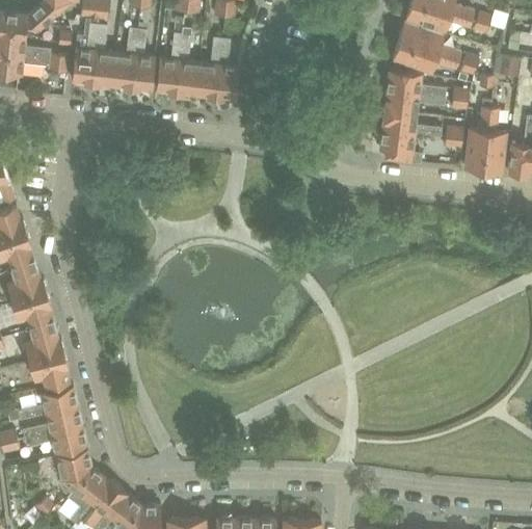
[(42,0),(36,5),(49,18),(69,0),(42,0)]
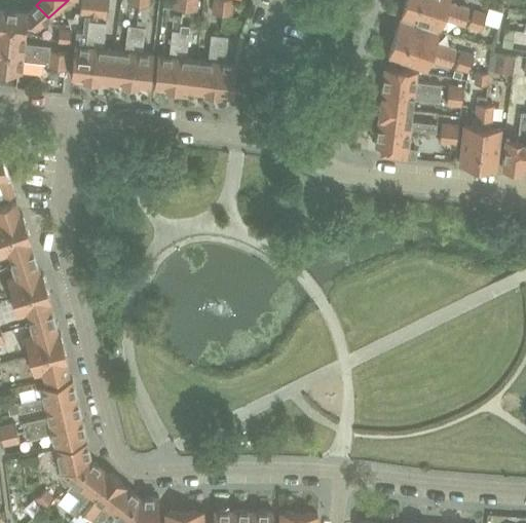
[(96,24),(97,19),(99,0),(81,0),(80,16),(88,17),(84,48),(74,47),(70,79),(89,81),(96,24)]
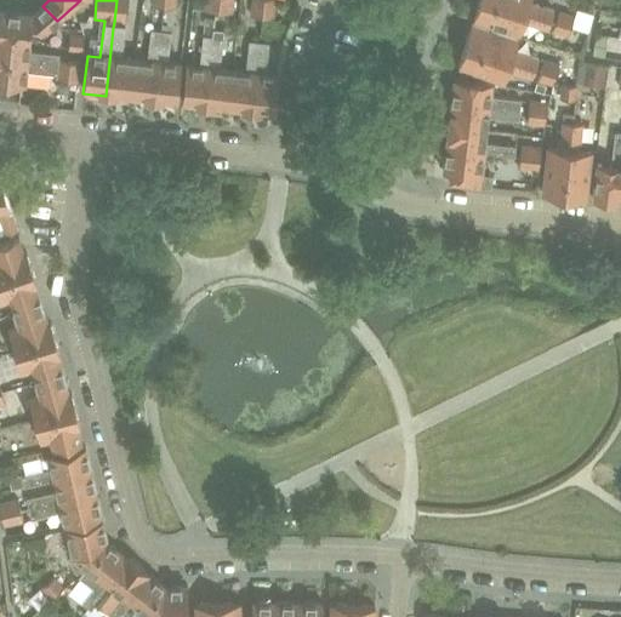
[(127,0),(117,0),(114,22),(126,24),(127,0)]
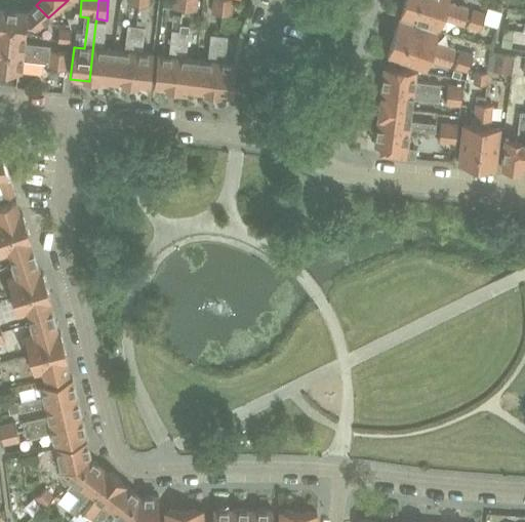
[(138,0),(138,7),(149,8),(149,0),(138,0)]
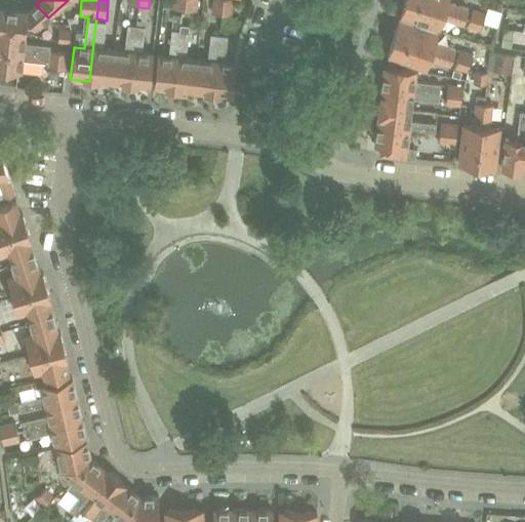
[(172,0),(172,10),(185,11),(186,0),(172,0)]
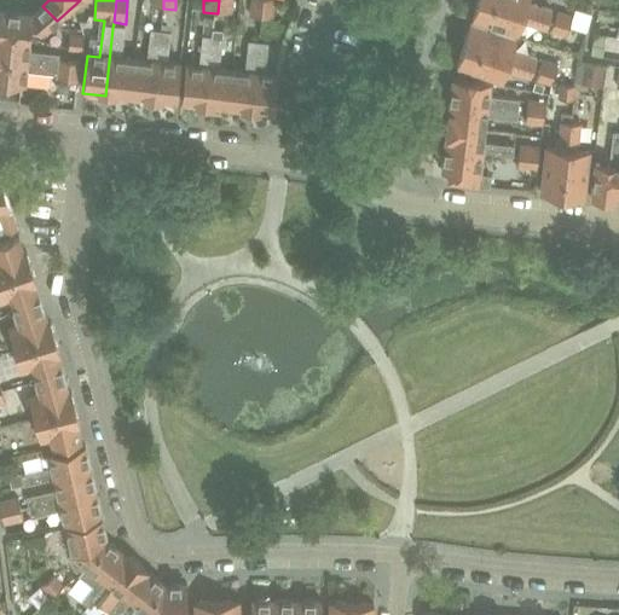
[(219,0),(218,13),(232,13),(233,0),(219,0)]
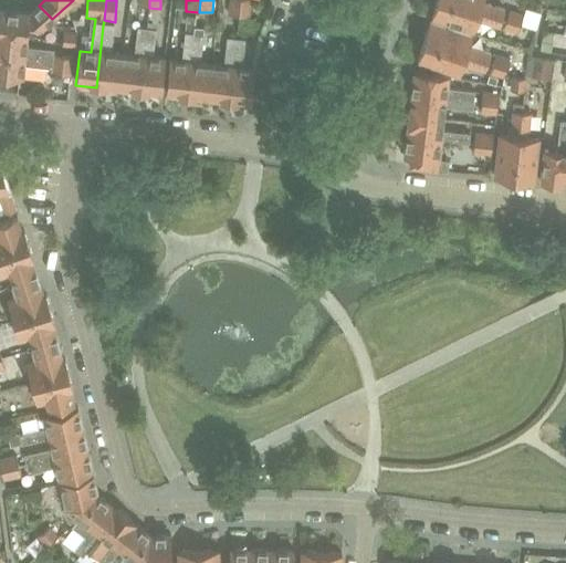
[(229,0),(228,16),(238,17),(240,0),(229,0)]
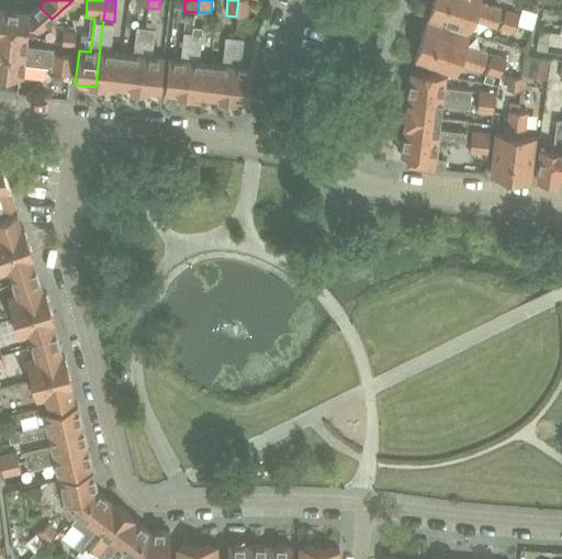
[(246,0),(238,0),(236,17),(247,19),(249,0),(246,0)]
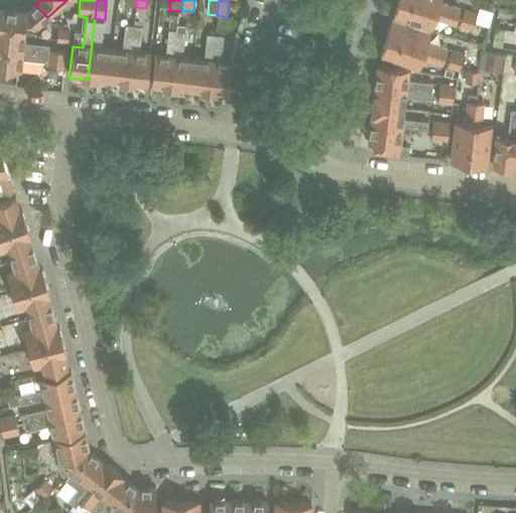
[(456,26),(458,18),(399,0),(398,0),(393,17),(432,29),(435,20),(456,26)]
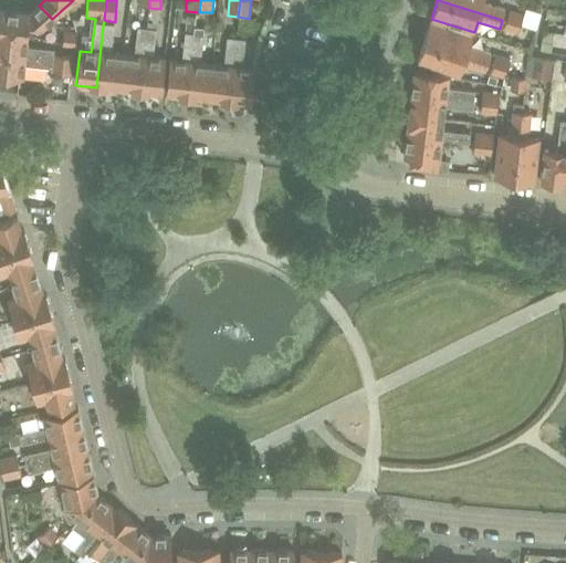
[(438,0),(502,20),(505,12),(482,4),(483,0),(438,0)]
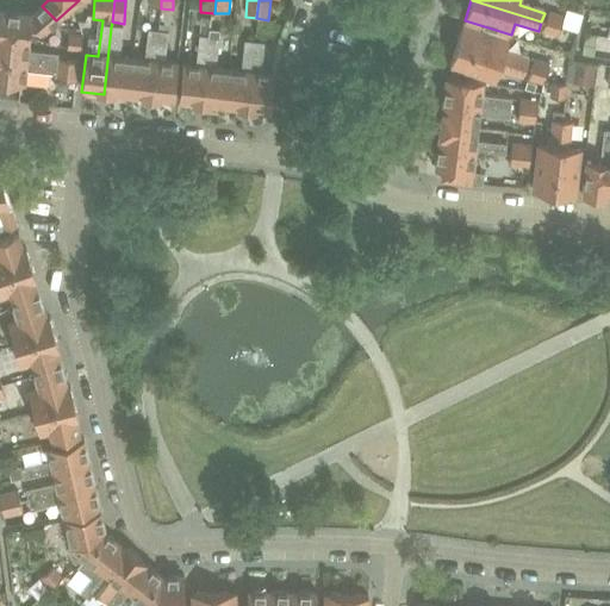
[(0,12),(0,35),(29,39),(30,32),(42,33),(53,23),(39,7),(30,16),(0,12)]
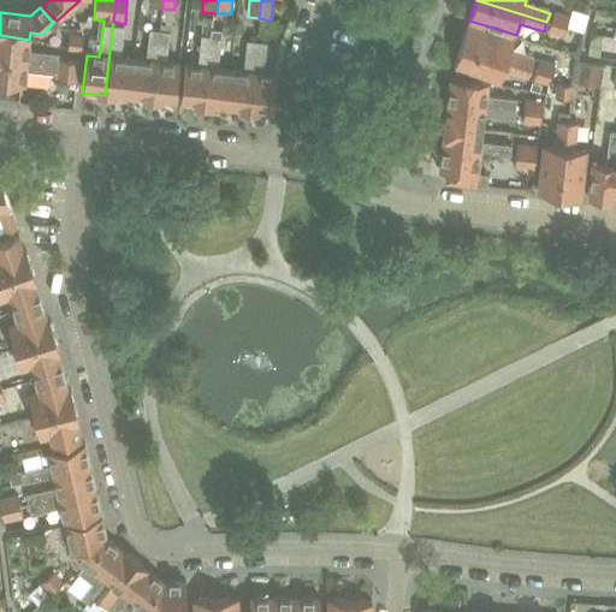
[(554,13),(551,23),(567,28),(569,18),(554,13)]
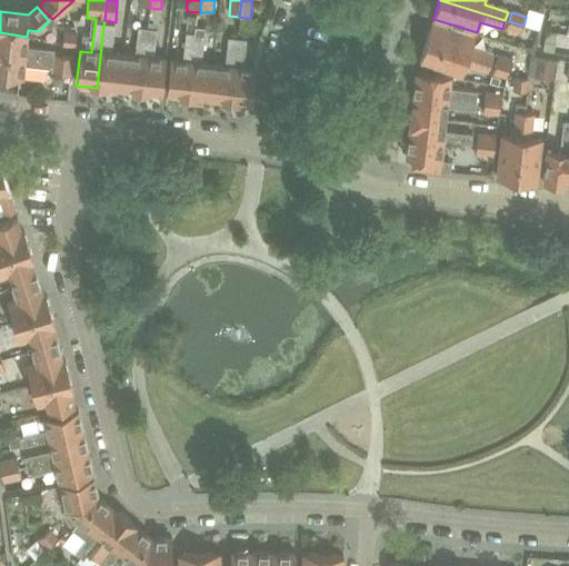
[(520,37),(523,26),(509,21),(506,32),(520,37)]
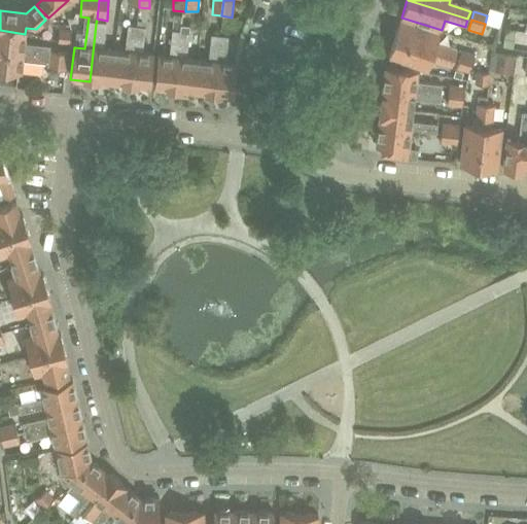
[(394,39),(454,59),(457,51),(436,44),(440,35),(400,22),(394,39)]
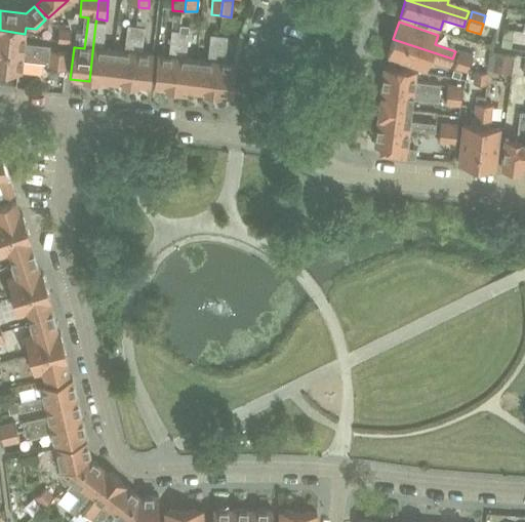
[(109,84),(113,51),(103,50),(106,25),(95,24),(89,81),(109,84)]
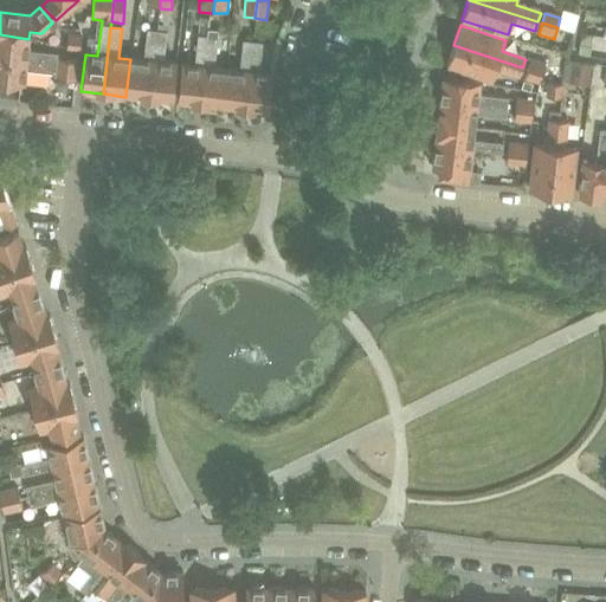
[(207,30),(207,32),(206,43),(199,104),(221,108),(226,70),(213,69),(218,31),(207,30)]
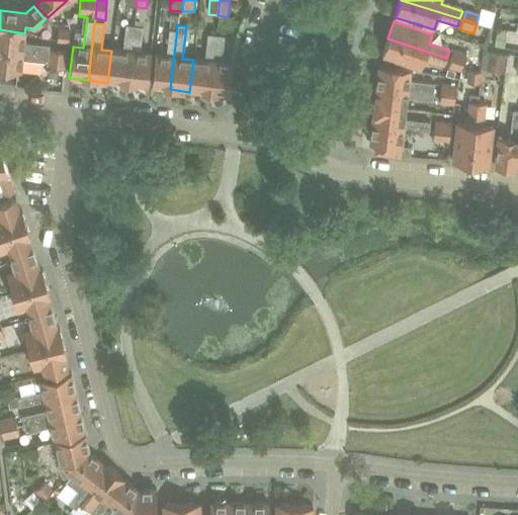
[(126,85),(133,31),(134,27),(125,27),(122,52),(111,51),(107,83),(126,85)]
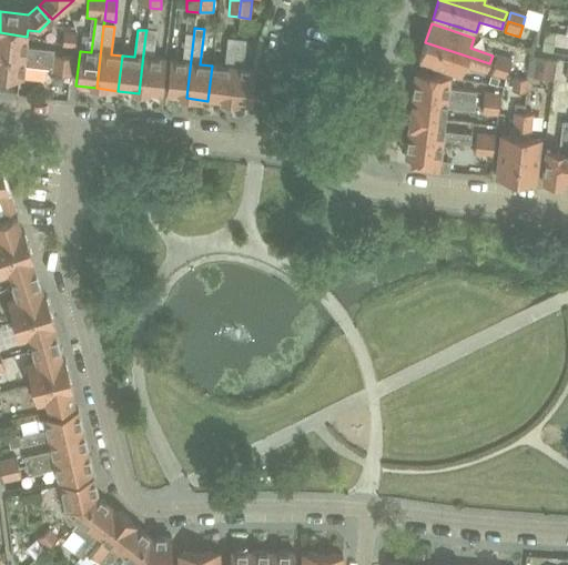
[(145,34),(139,93),(161,96),(165,60),(152,59),(155,32),(146,30),(145,34)]
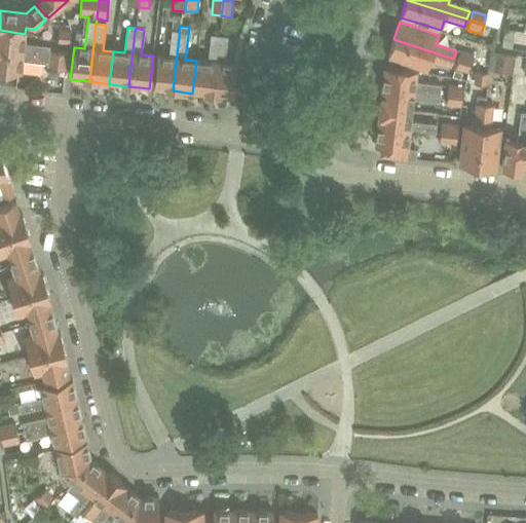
[(173,90),(179,37),(180,28),(173,28),(168,58),(156,57),(153,88),(173,90)]
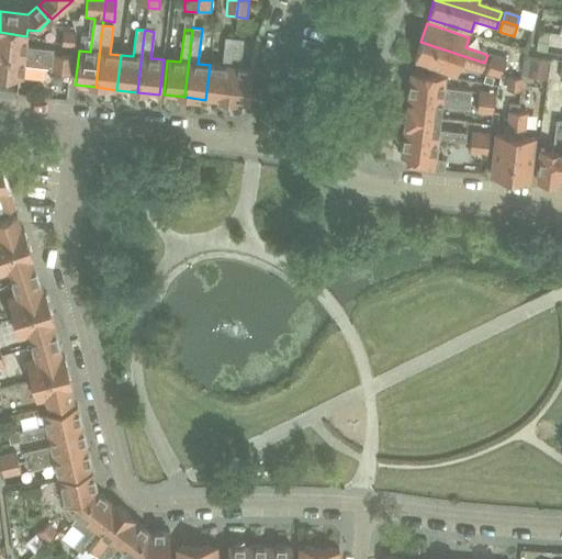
[(25,48),(26,36),(0,32),(0,54),(47,59),(53,59),(54,52),(25,48)]
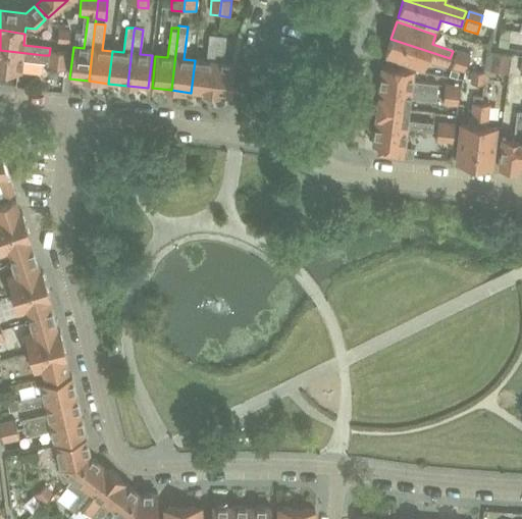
[(511,32),(502,30),(498,48),(508,50),(511,32)]
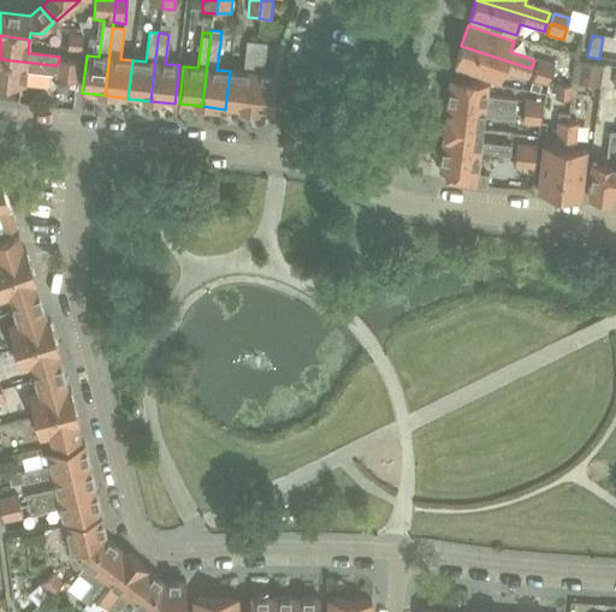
[(69,36),(67,52),(82,54),(83,37),(69,36)]
